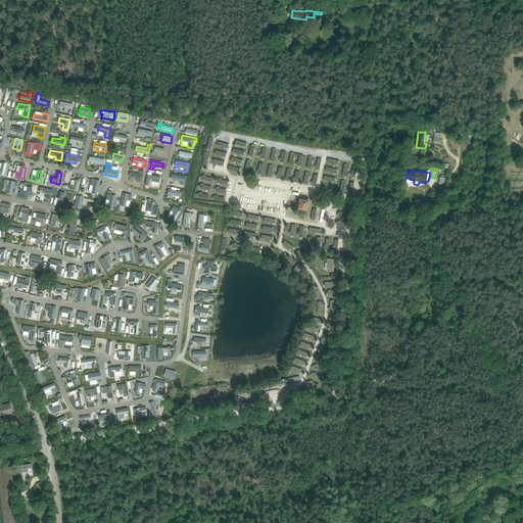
[(130,172),(129,177),(136,178),(136,181),(141,182),(143,174),(130,172)]
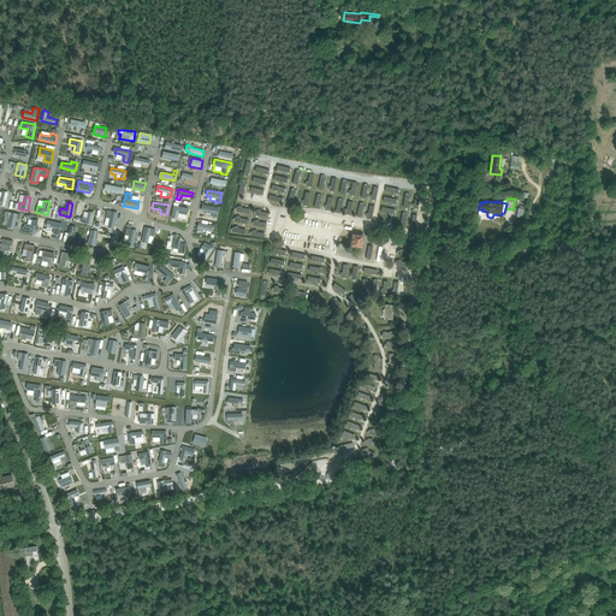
[(202,205),(201,211),(212,213),(211,215),(217,218),(219,208),(202,205)]
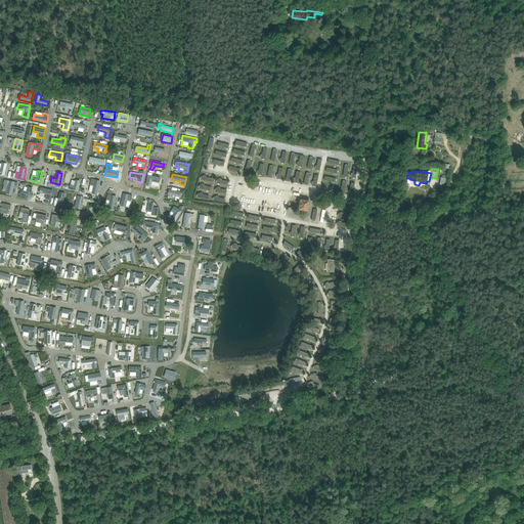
[(148,175),(145,185),(151,186),(151,185),(153,181),(159,183),(160,183),(161,177),(148,175)]
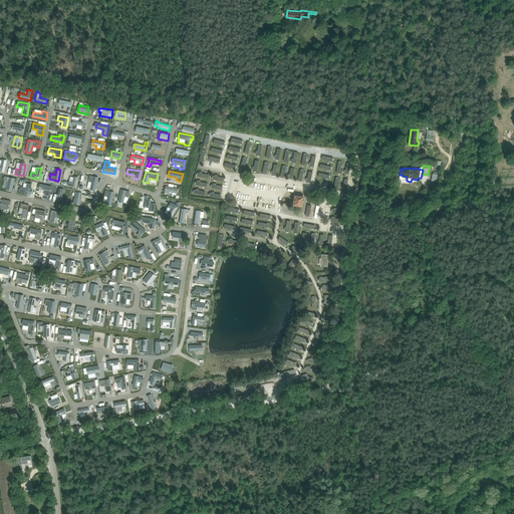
[(68,181),(67,185),(75,187),(77,183),(78,177),(74,176),(74,178),(70,177),(69,181),(68,181)]
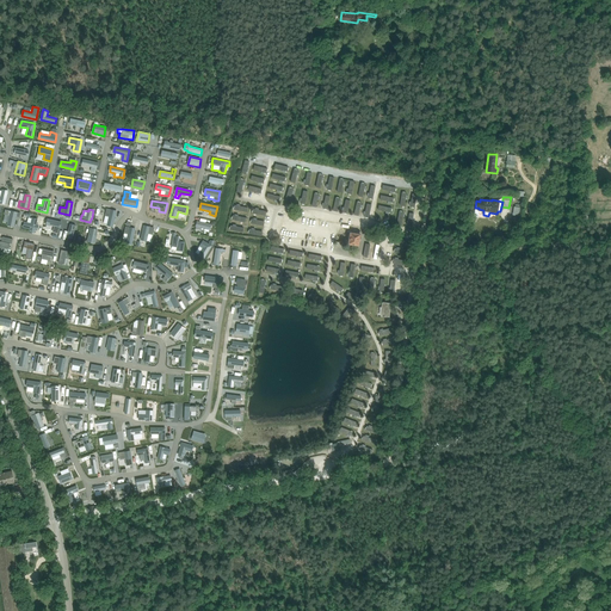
[(106,214),(104,223),(107,224),(113,226),(116,210),(107,209),(106,214)]
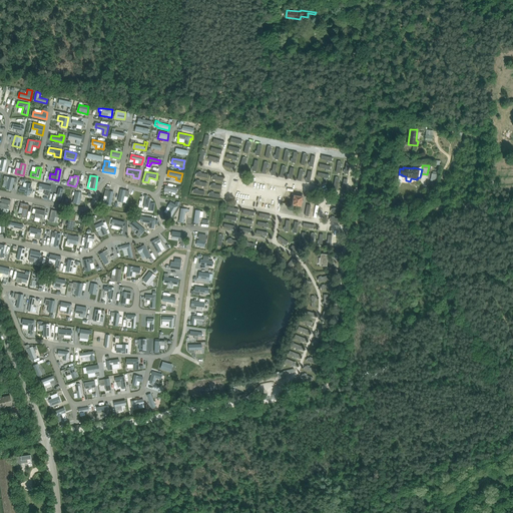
[(5,176),(4,179),(9,180),(7,188),(12,189),(14,178),(5,176)]
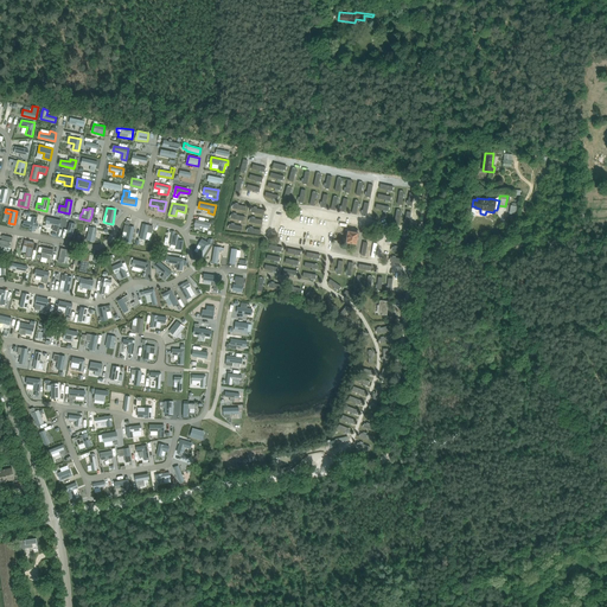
[(24,219),(23,227),(30,228),(29,230),(34,231),(36,229),(38,229),(39,223),(37,223),(38,217),(32,216),(32,217),(29,216),(27,221),(24,219)]
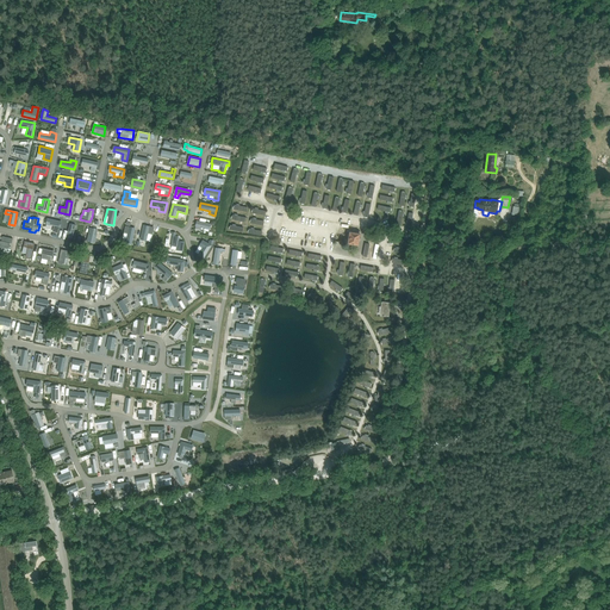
[(48,218),(47,224),(55,225),(54,231),(58,232),(61,222),(48,218)]
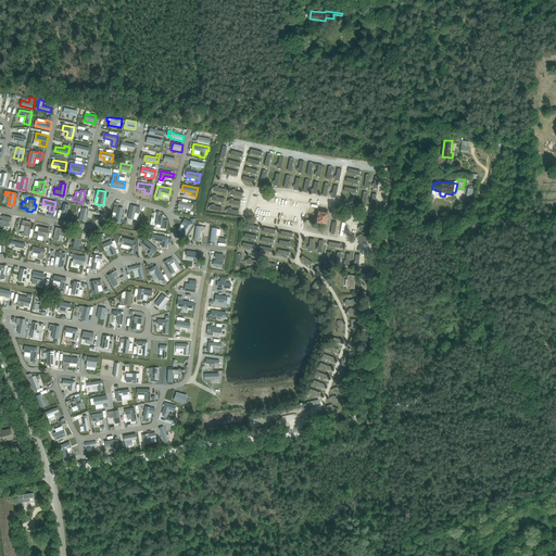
[(114,205),(113,212),(116,213),(114,222),(121,223),(124,207),(114,205)]
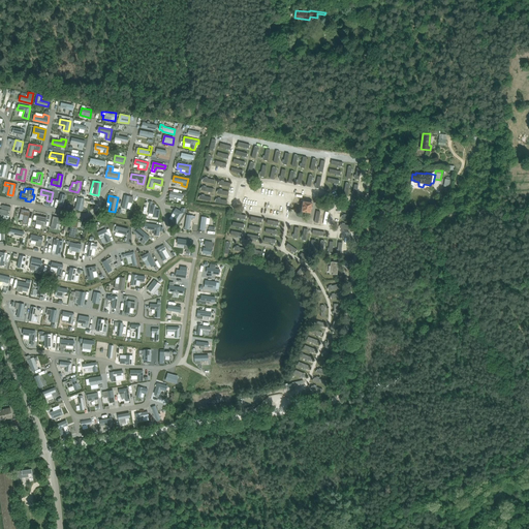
[(125,195),(122,208),(131,210),(133,197),(125,195)]
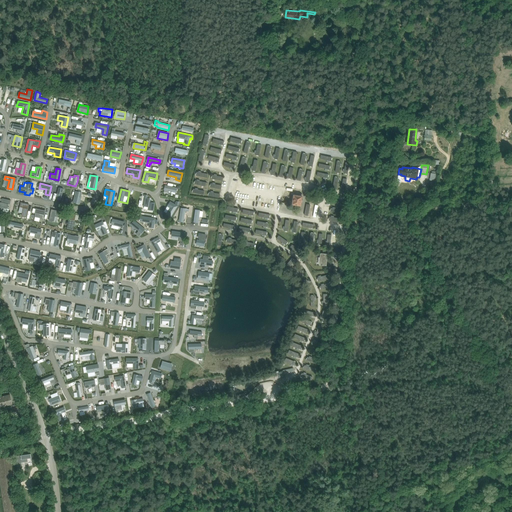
[(76,191),(73,202),(79,204),(82,193),(76,191)]
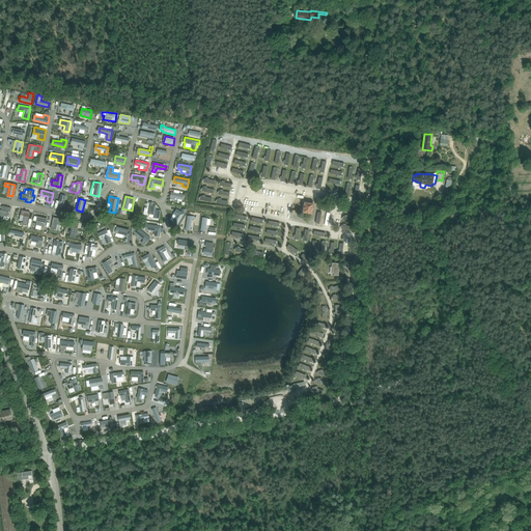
[(305,202),(303,212),(311,214),(313,207),(314,204),(313,203),(314,201),(313,201),(305,200),(305,202)]
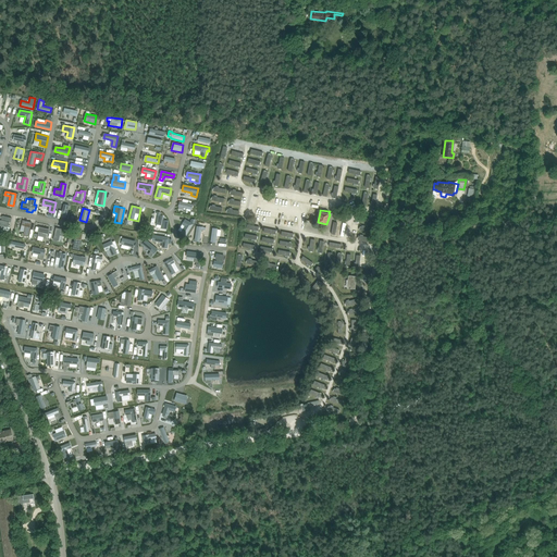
[(1,220),(0,224),(3,225),(3,226),(4,226),(8,226),(9,222),(11,222),(12,218),(2,215),(1,220)]
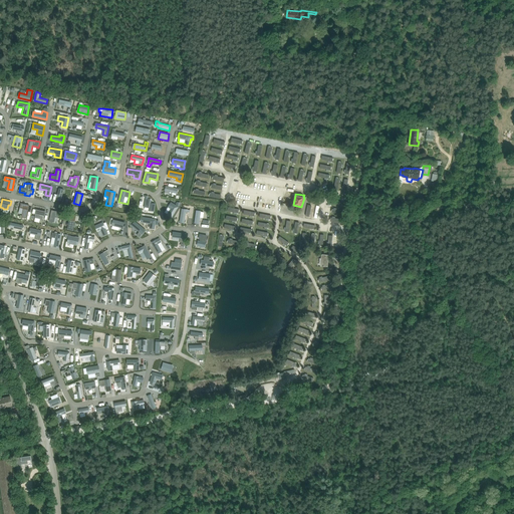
[(146,199),(144,207),(149,208),(148,211),(152,212),(154,205),(150,204),(150,200),(146,199)]
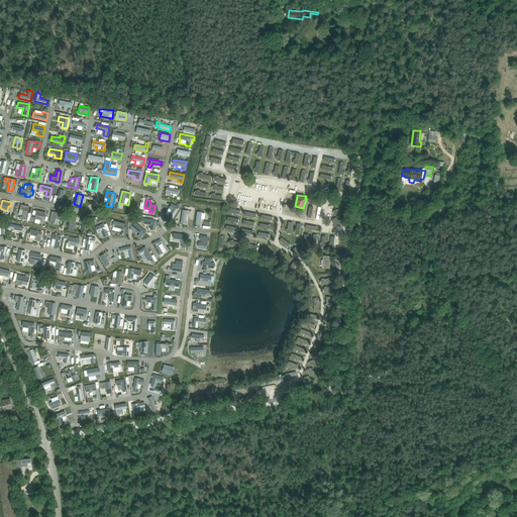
[(21,204),(20,209),(24,210),(23,215),(22,218),(26,218),(29,206),(21,204)]
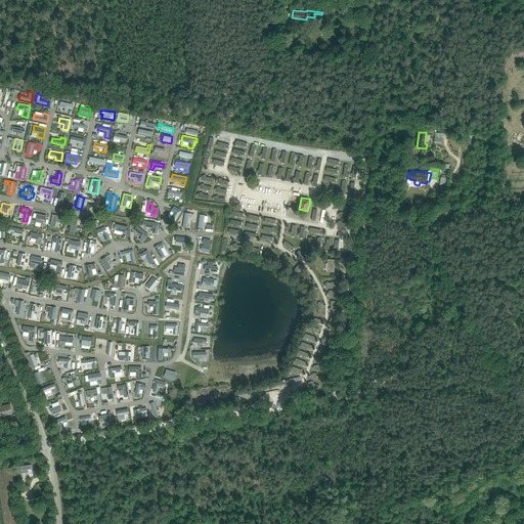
[(174,213),(171,219),(175,221),(181,211),(174,207),(172,211),(174,213)]
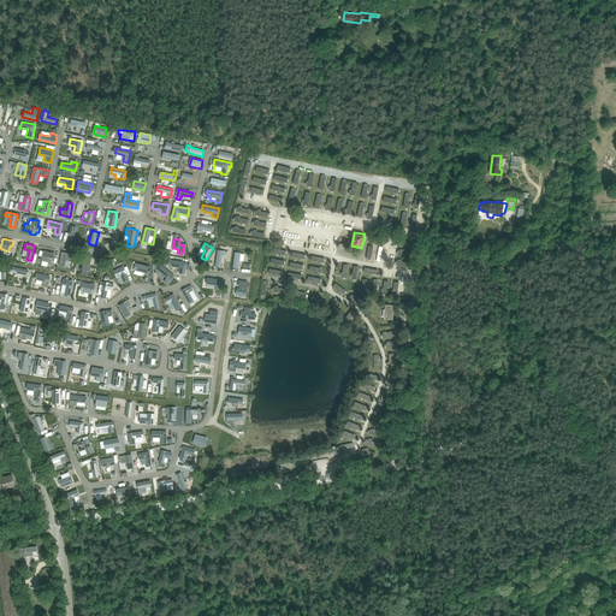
[(40,250),(39,255),(42,256),(43,256),(42,261),(41,265),(47,266),(48,262),(52,264),(53,259),(54,259),(55,253),(43,250),(43,252),(40,250)]
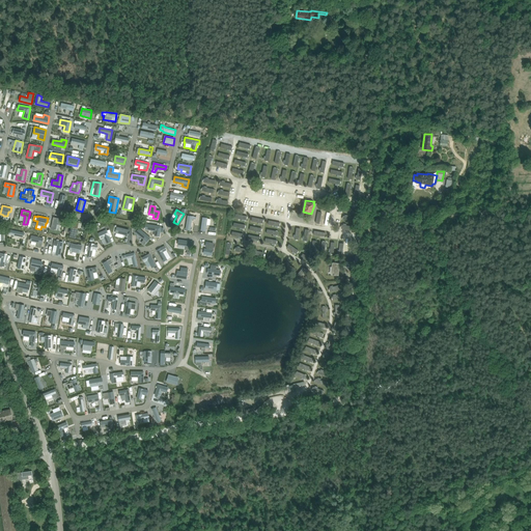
[(188,216),(186,229),(191,230),(192,219),(196,220),(196,217),(188,216)]
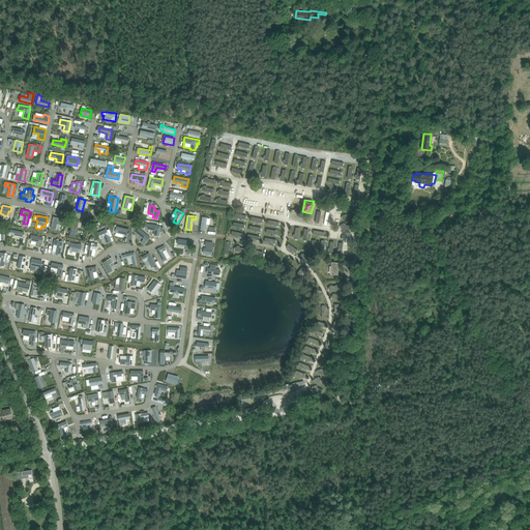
[(53,216),(51,229),(56,230),(57,223),(63,224),(64,219),(53,216)]
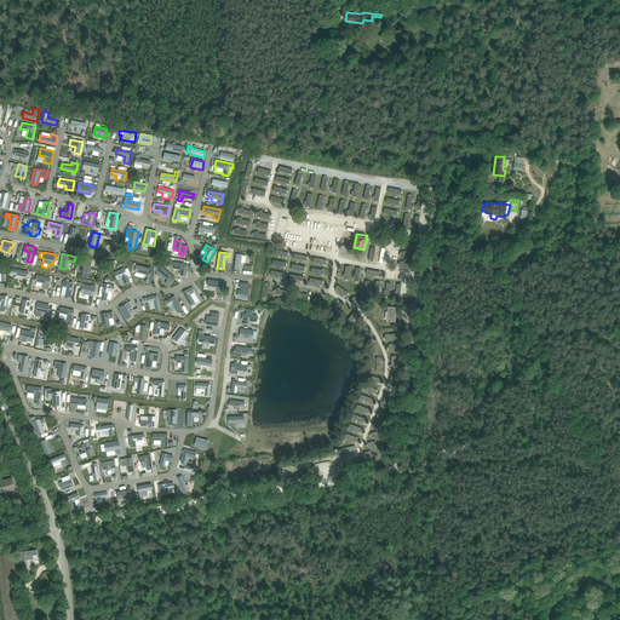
[(85,258),(81,277),(89,279),(92,260),(85,258)]
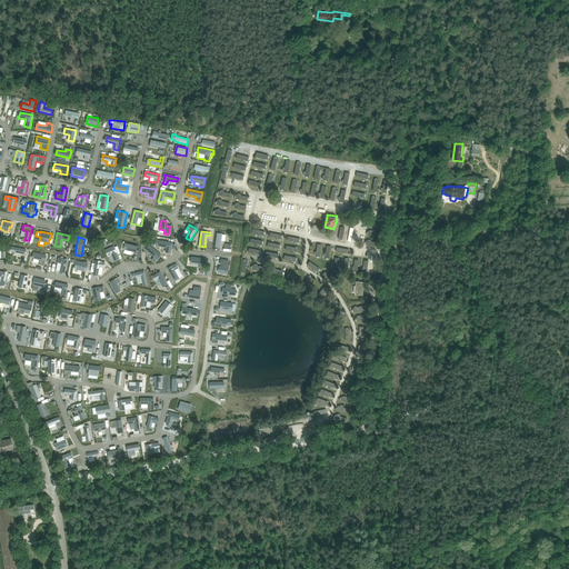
[(160,241),(159,246),(167,247),(166,252),(170,253),(172,242),(160,241)]
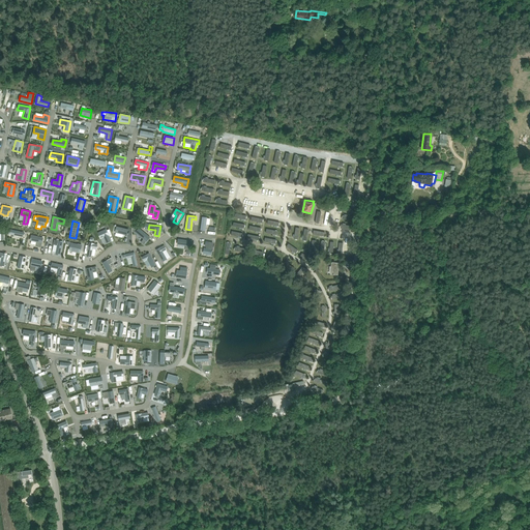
[(126,235),(128,229),(117,227),(115,232),(126,235)]
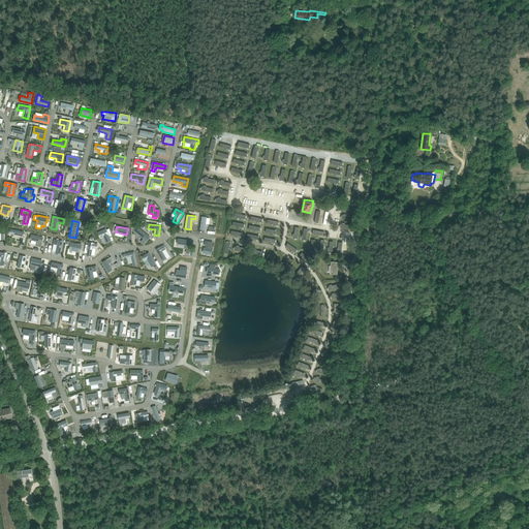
[(138,228),(135,231),(144,239),(142,242),(144,244),(147,240),(148,240),(150,237),(138,228)]
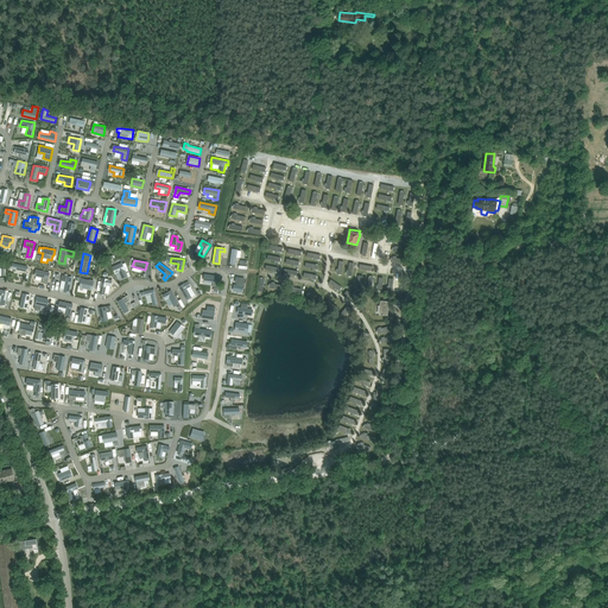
[(121,264),(113,267),(115,273),(119,272),(122,278),(127,276),(121,264)]
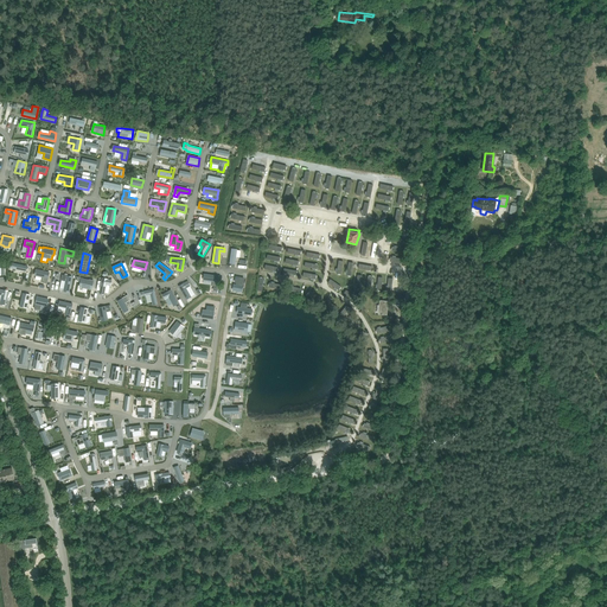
[(36,269),(34,275),(37,275),(36,280),(42,281),(42,282),(48,283),(49,273),(36,269)]
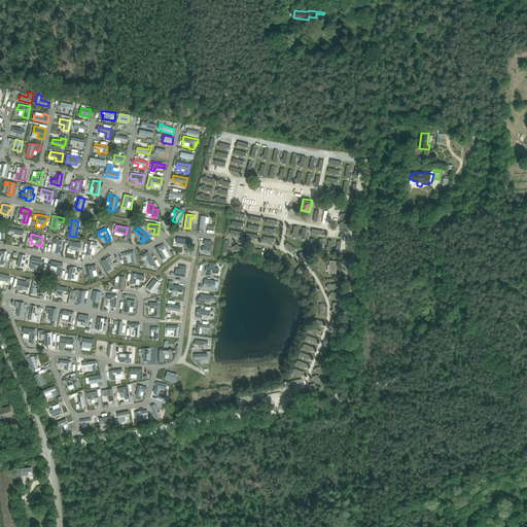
[(177,238),(177,243),(185,244),(184,247),(189,248),(190,240),(177,238)]
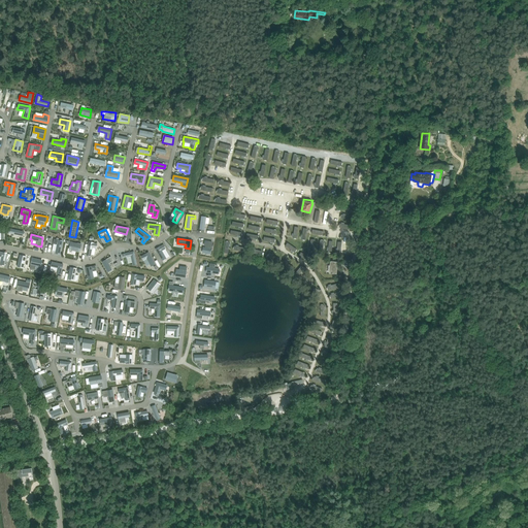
[(55,239),(54,243),(58,244),(56,253),(60,254),(63,240),(55,239)]
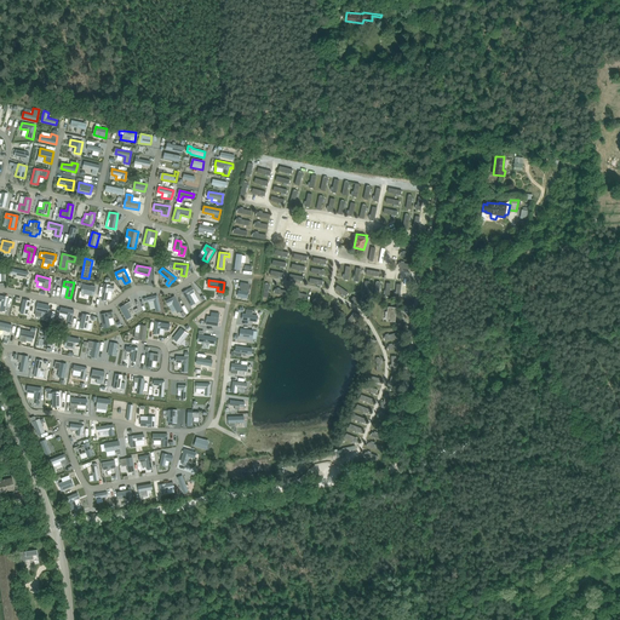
[(239,290),(237,297),(247,298),(250,283),(241,282),(240,288),(241,288),(241,291),(239,290)]
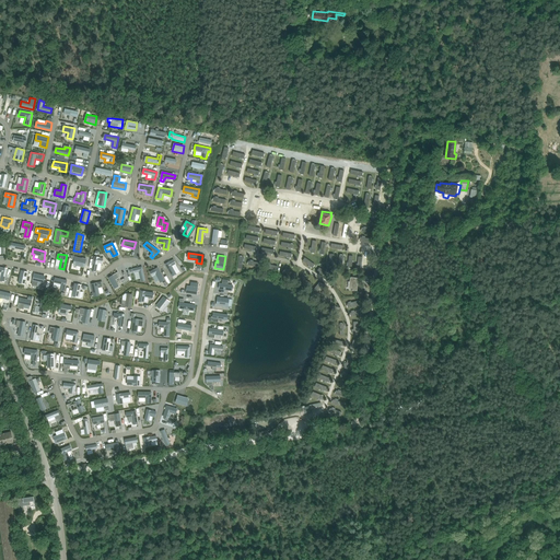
[(76,257),(74,265),(84,267),(86,258),(82,258),(76,257)]
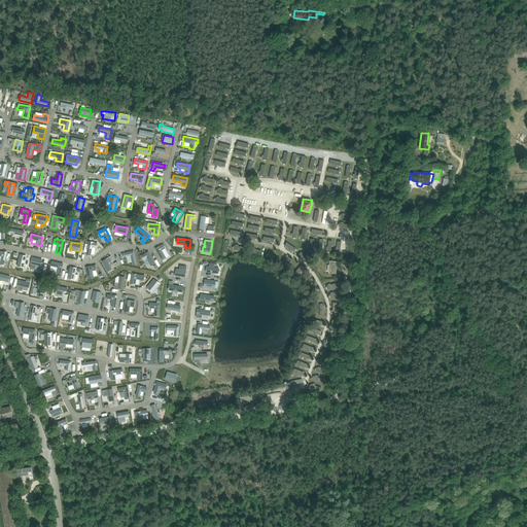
[(89,242),(86,254),(91,255),(93,247),(96,247),(97,243),(89,242)]
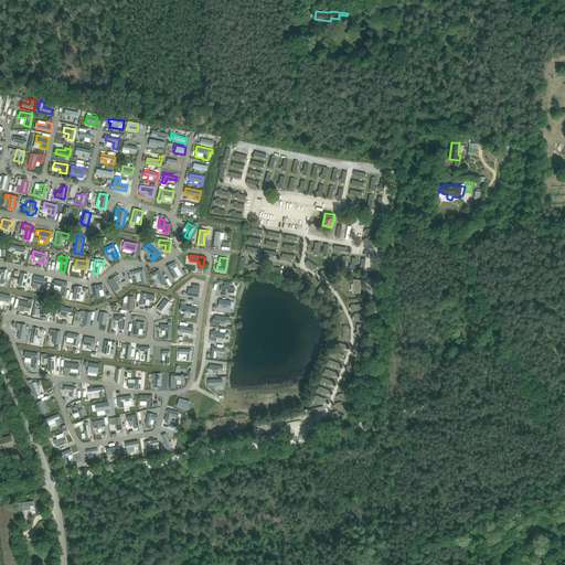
[(308,259),(306,263),(316,270),(318,266),(308,259)]
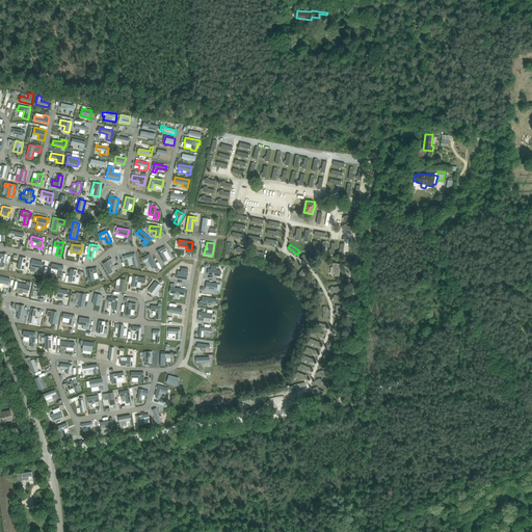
[(164,246),(157,250),(163,262),(167,260),(163,253),(167,250),(164,246)]
